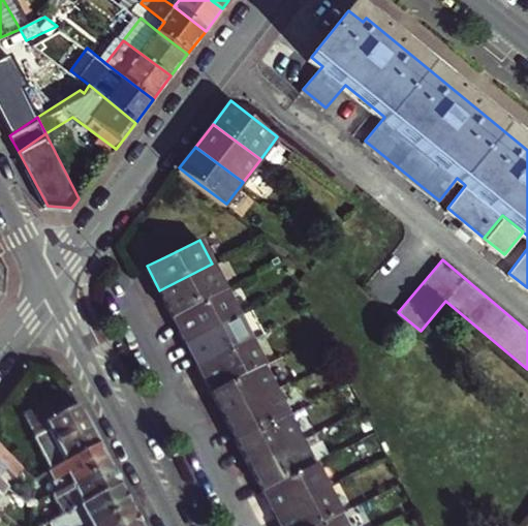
[(159,290),(172,315),(190,305),(224,287),(212,264),(159,290)]
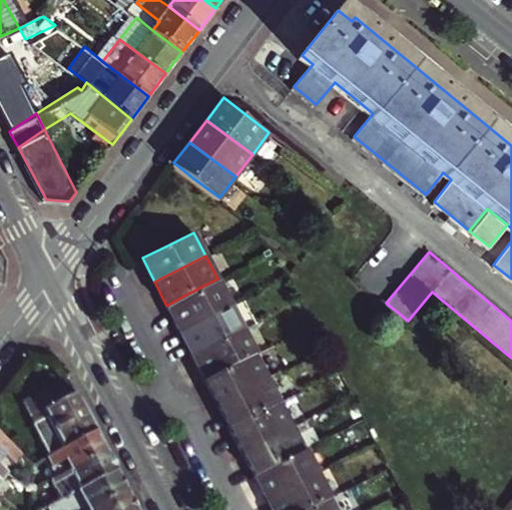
[(179,331),(230,304),(217,279),(184,296),(166,306),(179,331)]
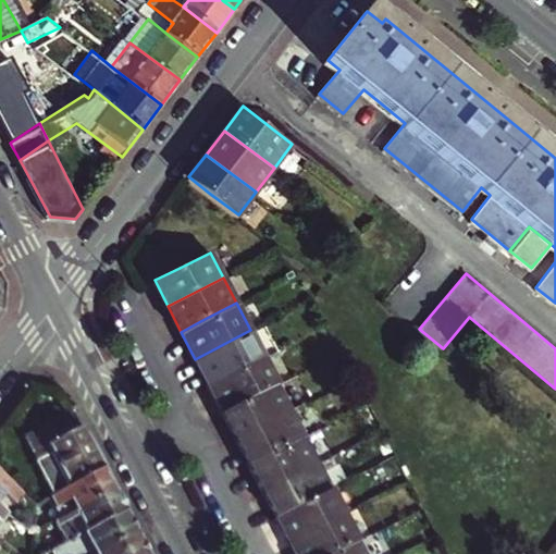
[(195,359),(209,385),(266,357),(252,334),(250,330),(195,359)]
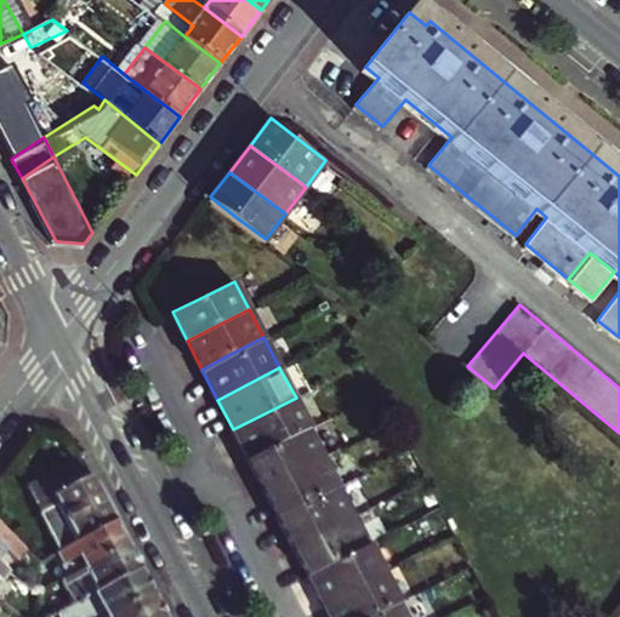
[(233,429),(248,458),(311,426),(296,398),(233,429)]
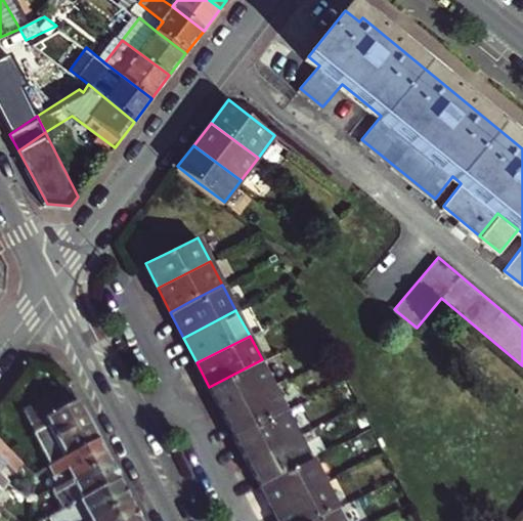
[(209,387),(222,410),(274,384),(262,359),(209,387)]
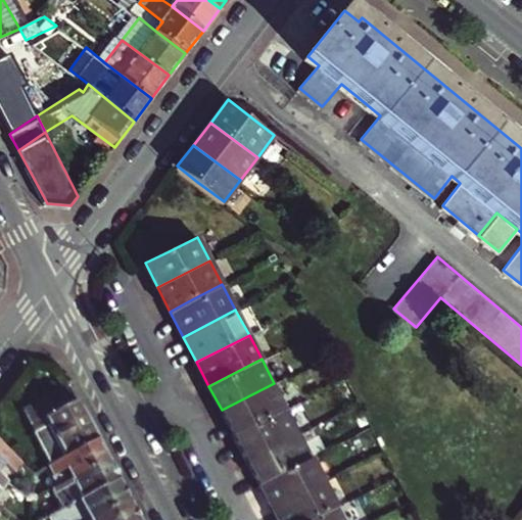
[(235,435),(287,409),(274,383),(222,410),(235,435)]
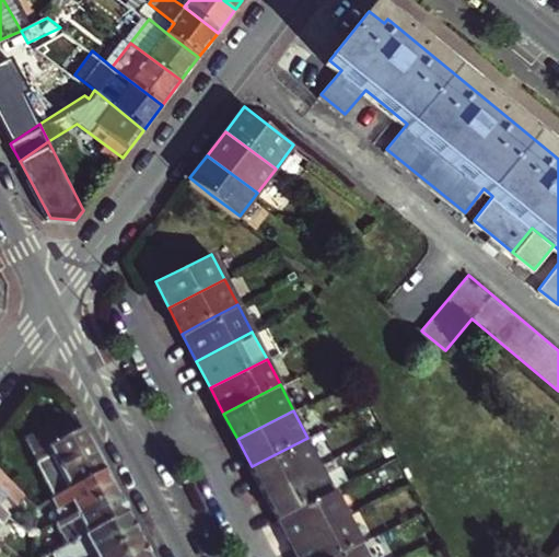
[(58,495),(106,468),(77,412),(26,437),(58,495)]
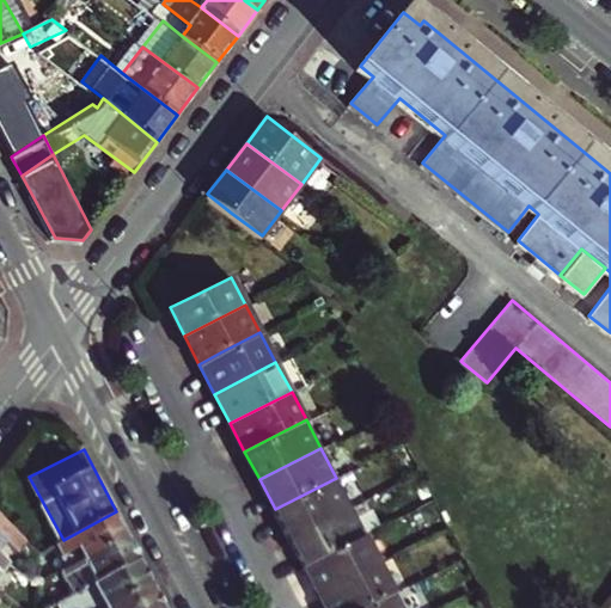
[(289,538),(350,505),(336,478),(275,509),(289,538)]
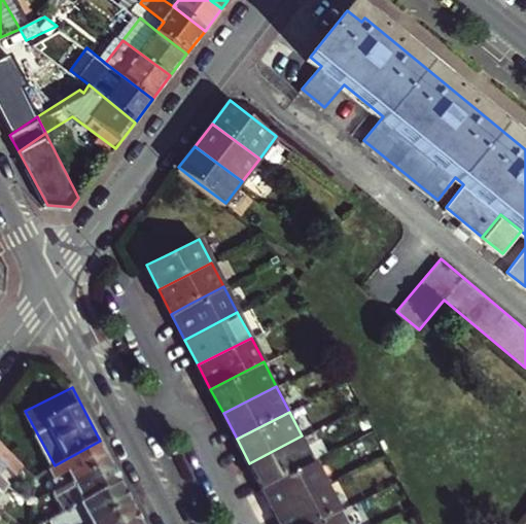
[(249,463),(263,488),(315,460),(302,435),(249,463)]
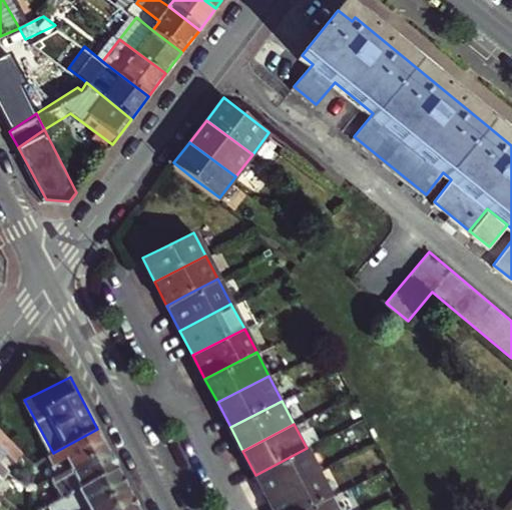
[(59,474),(107,449),(97,429),(53,453),(48,455),(59,474)]
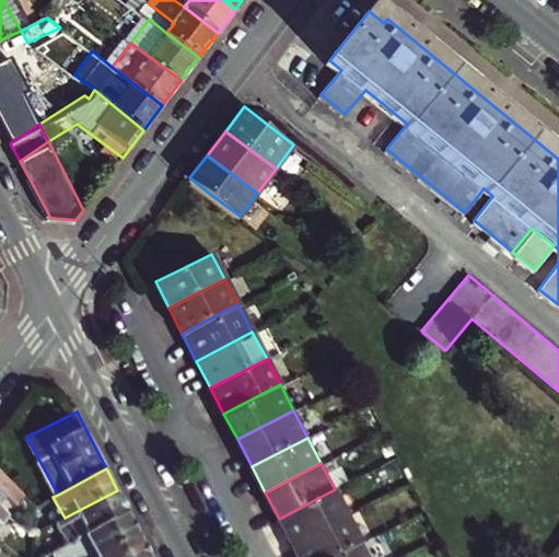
[(25,495),(0,475),(0,506),(11,514),(25,495)]
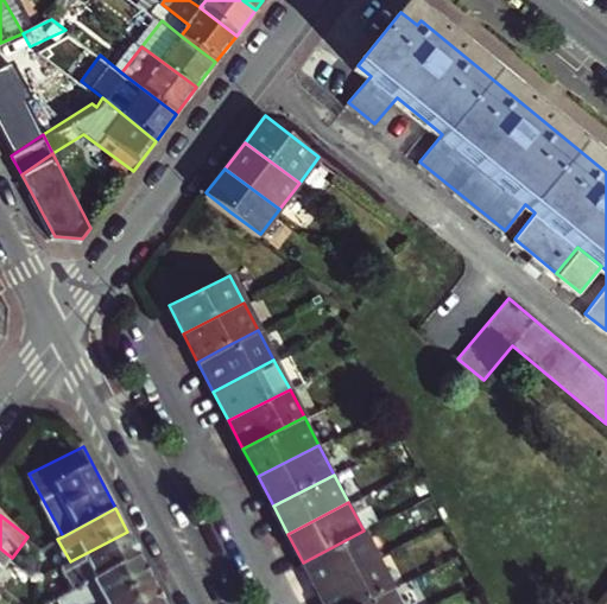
[(364,531),(303,563),(317,591),(378,559),(364,531)]
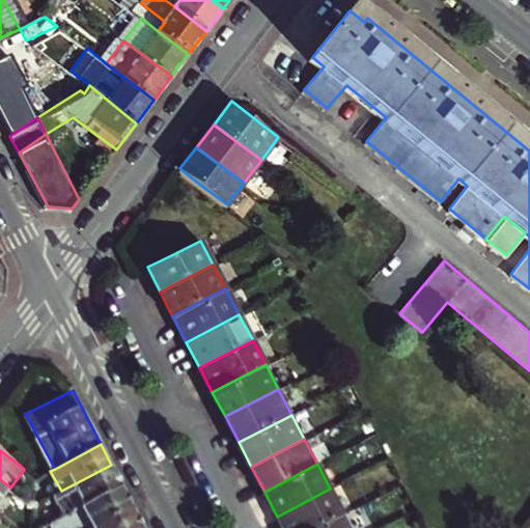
[(55,494),(65,515),(121,484),(111,465),(61,491),(55,494)]
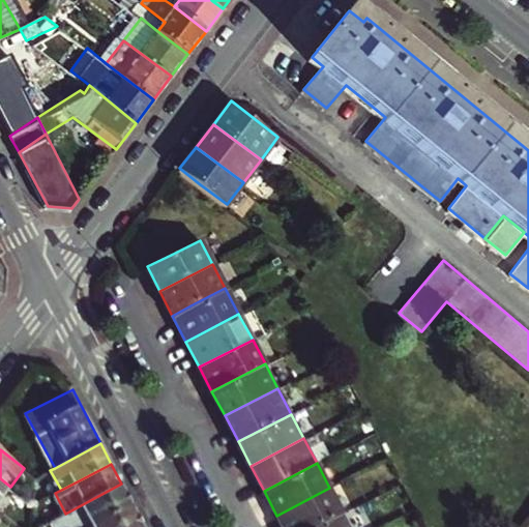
[(0,500),(10,487),(0,478),(0,500)]
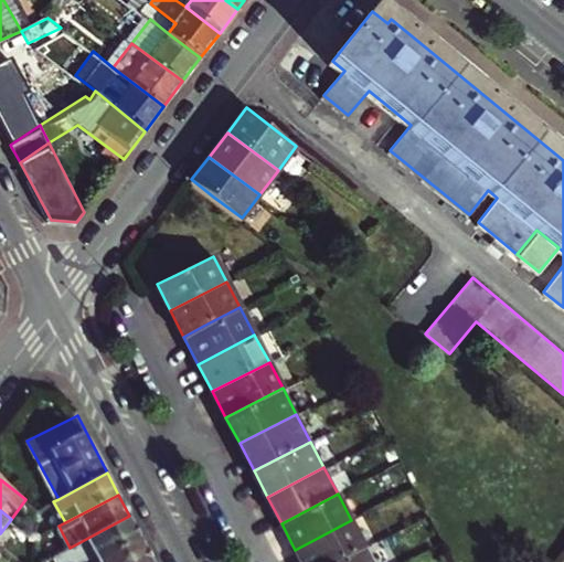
[(129,516),(70,548),(67,549),(73,561),(77,559),(78,561),(95,561),(141,539),(129,516)]
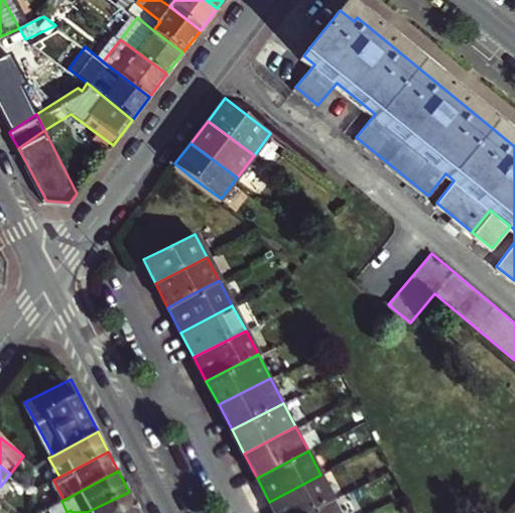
[(274,512),(308,512),(334,500),(320,475),(269,502),(274,512)]
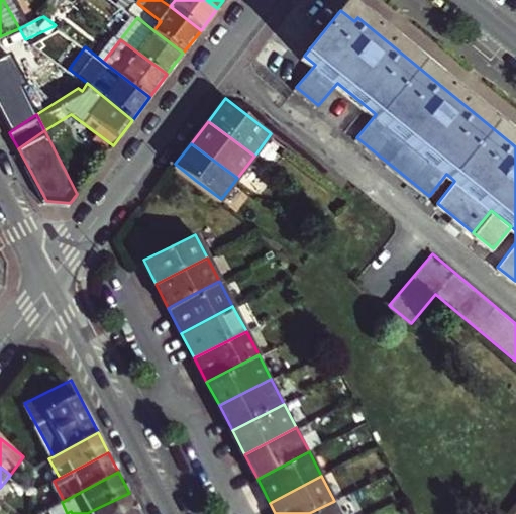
[(139,513),(129,493),(87,513),(139,513)]
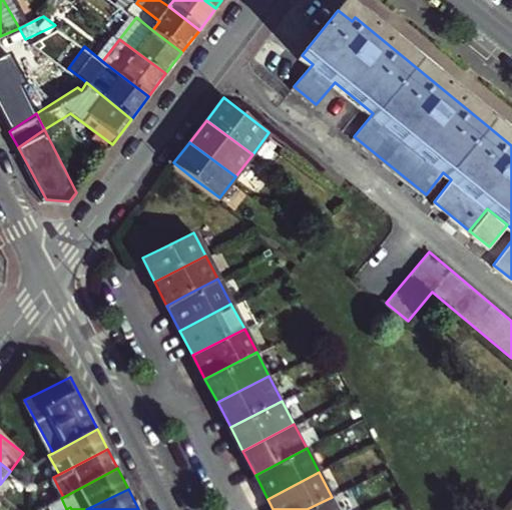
[(339,509),(332,497),(307,509),(339,509)]
